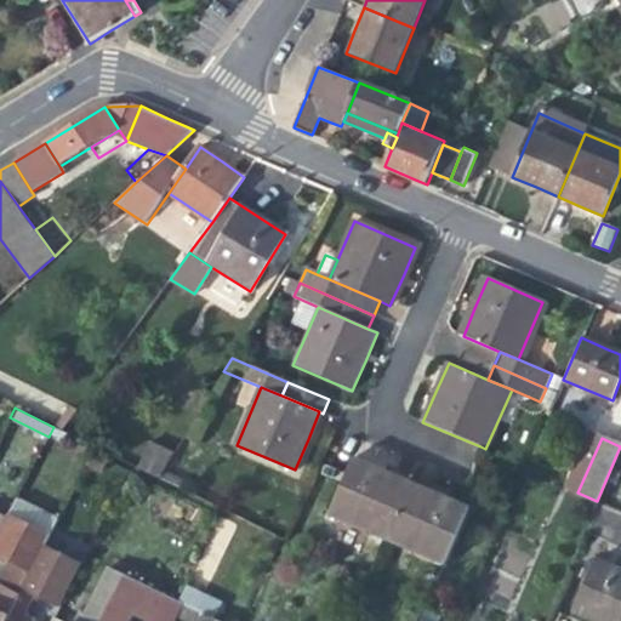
[(155,471),(164,455),(142,444),(134,460),(155,471)]
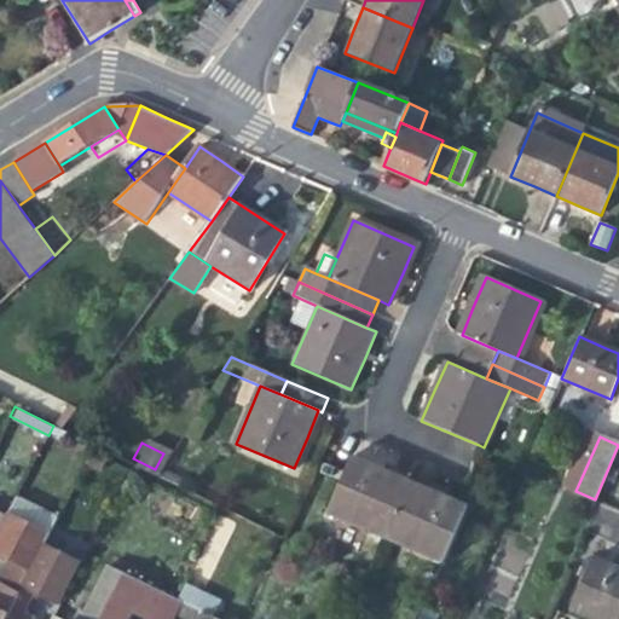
[(328,514),(383,538),(409,480),(385,469),(353,456),(328,514)]
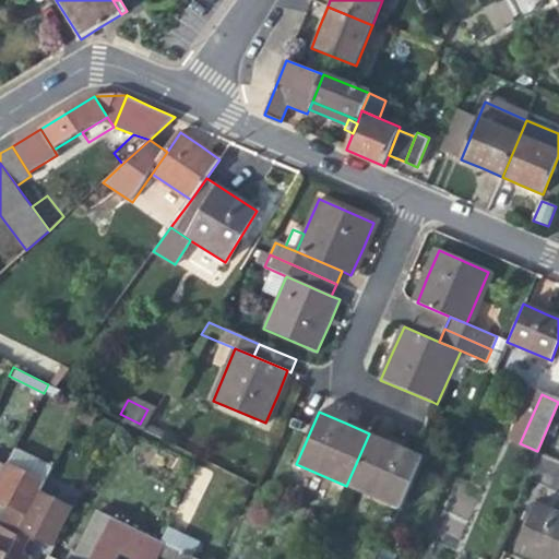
[(395,444),(369,433),(346,486),(399,509),(421,456),(395,444)]
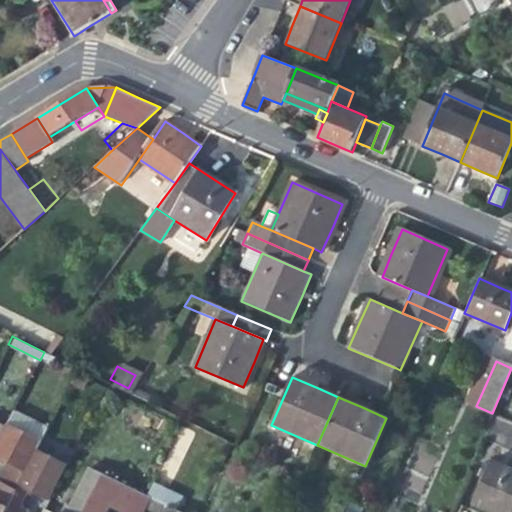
[(0,440),(0,461),(7,465),(0,473),(0,511),(5,511),(36,450),(47,429),(14,412),(7,428),(0,440)]
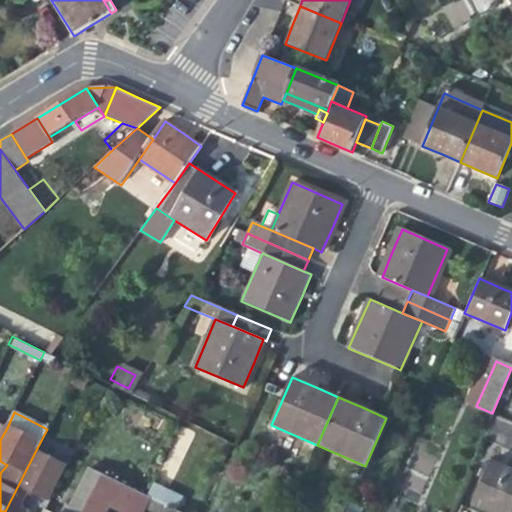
[(35,495),(49,502),(67,466),(36,450),(5,511),(26,511),(27,511),(19,507),(27,491),(35,495)]
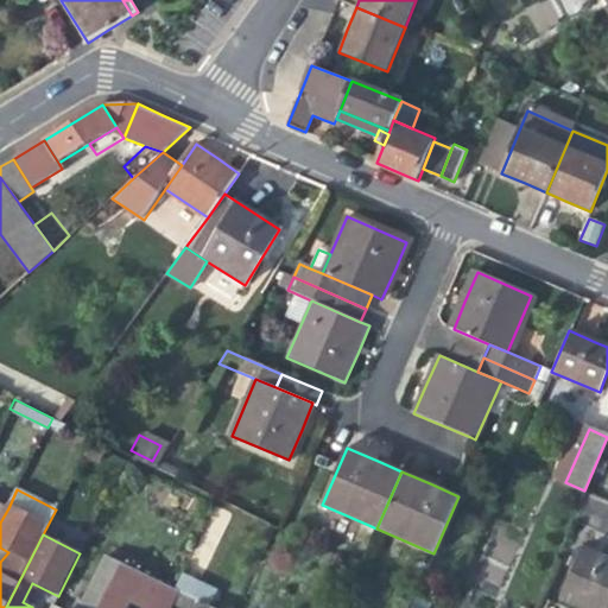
[(561,597),(586,607),(607,607),(607,558),(582,548),(561,597)]
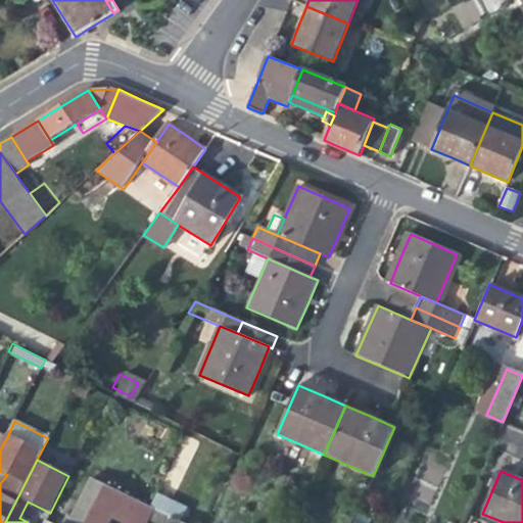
[(86,522),(96,504),(105,485),(91,479),(70,519),(67,517),(64,522),(63,522),(86,522)]
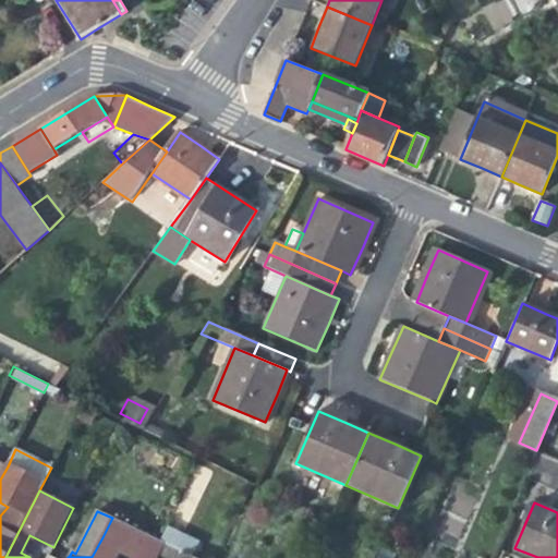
[(162,557),(194,557),(181,552),(160,542),(112,518),(102,537),(92,557),(114,557),(118,552),(131,557),(156,557),(158,555),(162,557)]
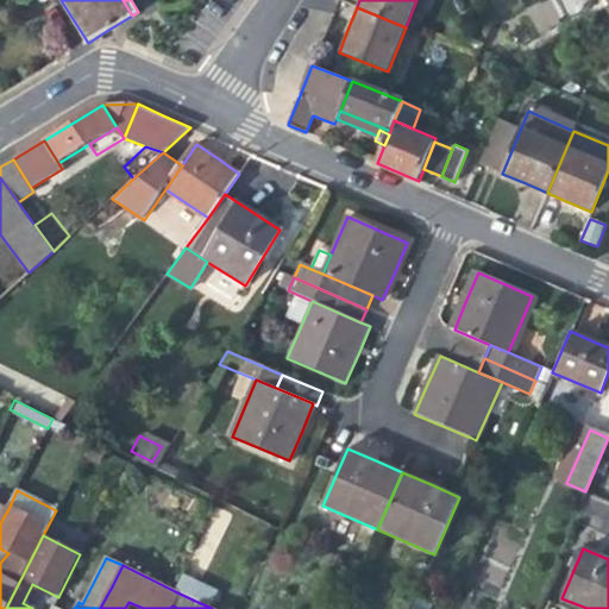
[(206,586),(182,576),(175,591),(198,602),(206,586)]
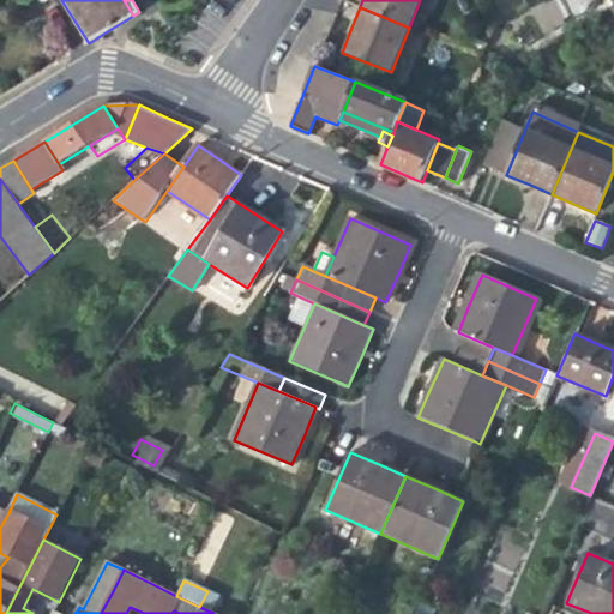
[(38,601),(42,594),(32,589),(23,608),(32,613),(38,601)]
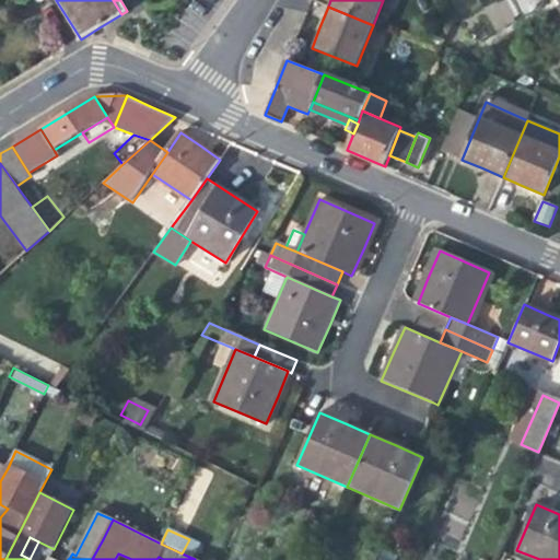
[(374,559),(393,559),(394,555),(377,550),(374,559)]
